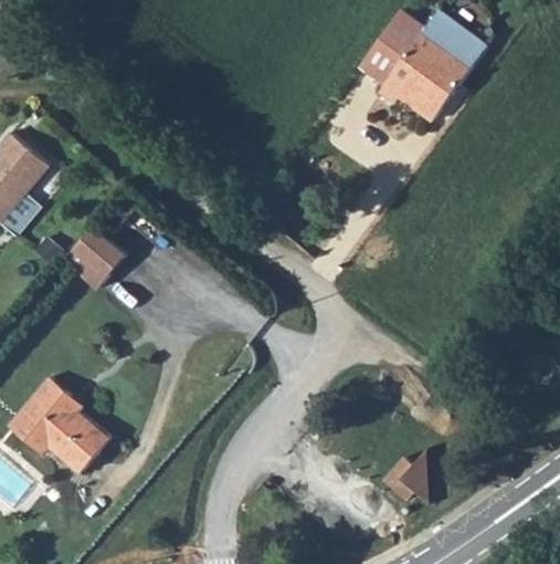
[(424,25),(403,10),(359,66),(381,84),(377,93),(391,104),(397,98),(430,123),(486,45),(437,9),(424,25)]
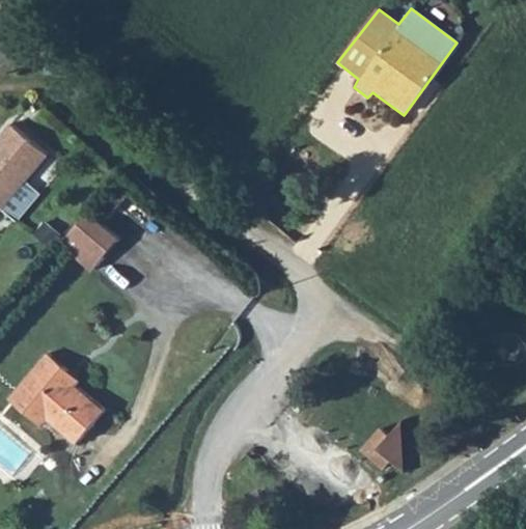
[(46,152),(8,122),(0,132),(0,207),(46,152)]
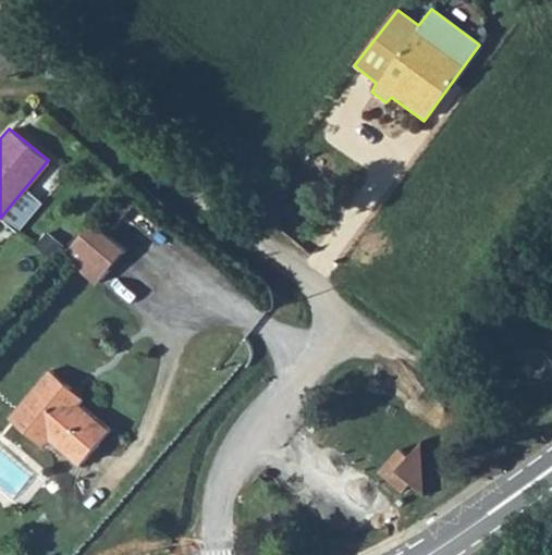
[(61,257),(94,285),(121,253),(88,225),(61,257)]
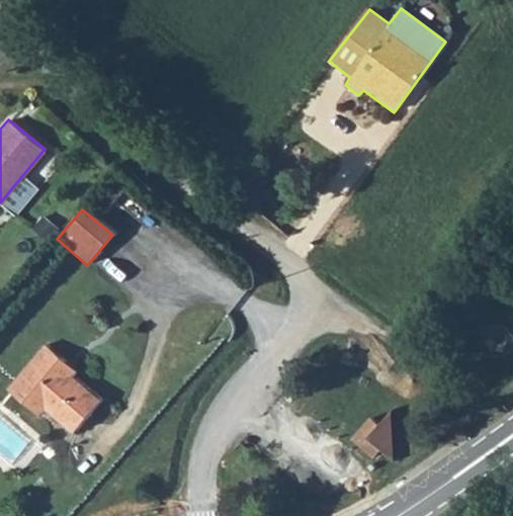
[(15,378),(34,395),(30,400),(41,409),(71,434),(99,401),(70,375),(67,378),(56,369),(63,362),(43,345),(15,378)]
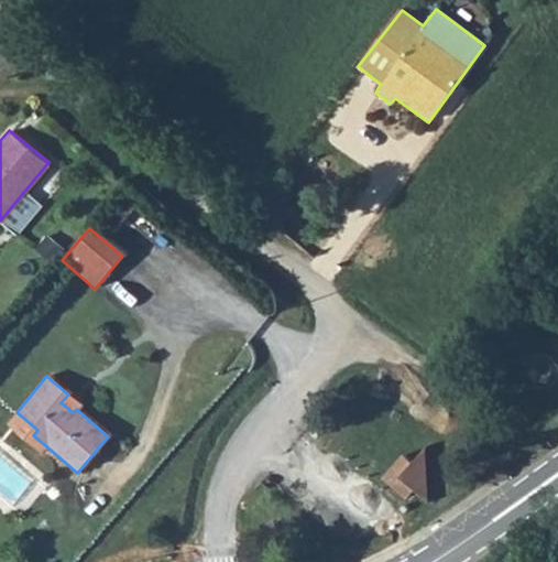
[(68,395),(61,402),(73,412),(76,409),(80,403),(68,395)]
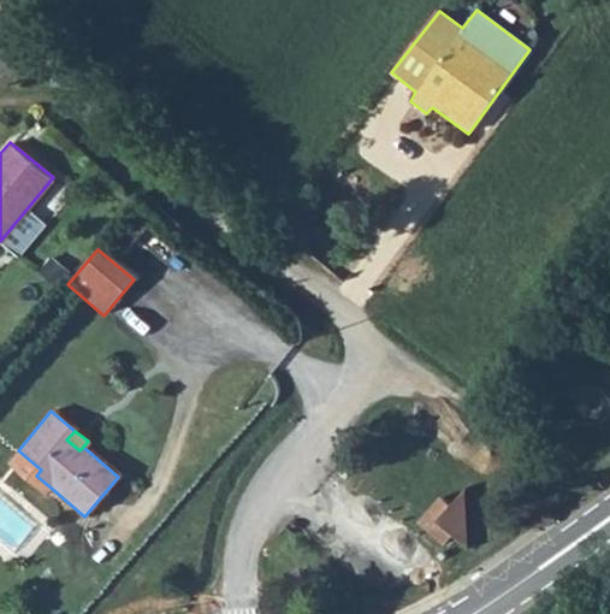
[(18,450),(6,464),(42,494),(49,486),(36,476),(41,470),(18,450)]
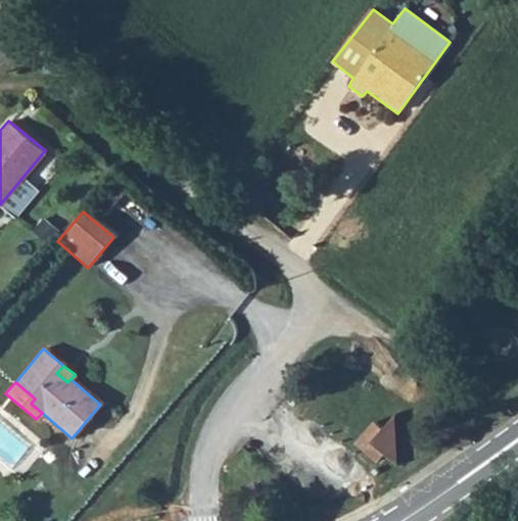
[(370,442),(382,454),(394,465),(397,467),(392,416),(380,430),(370,442)]
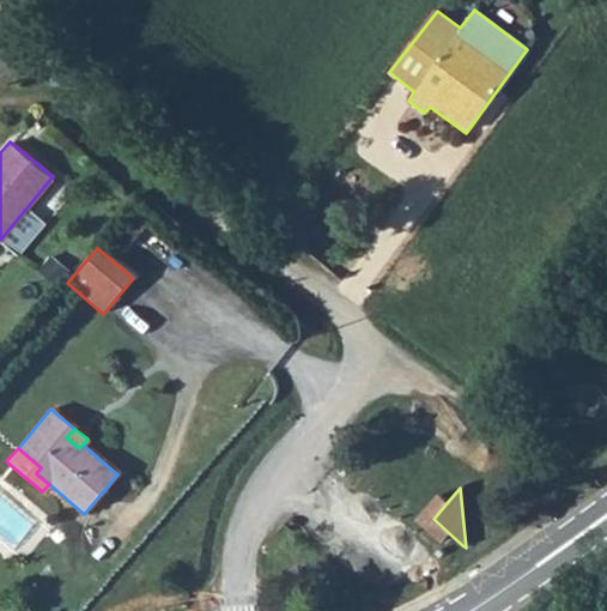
[(413,520),(439,543),(448,532),(433,519),(445,504),(435,496),(413,520)]
